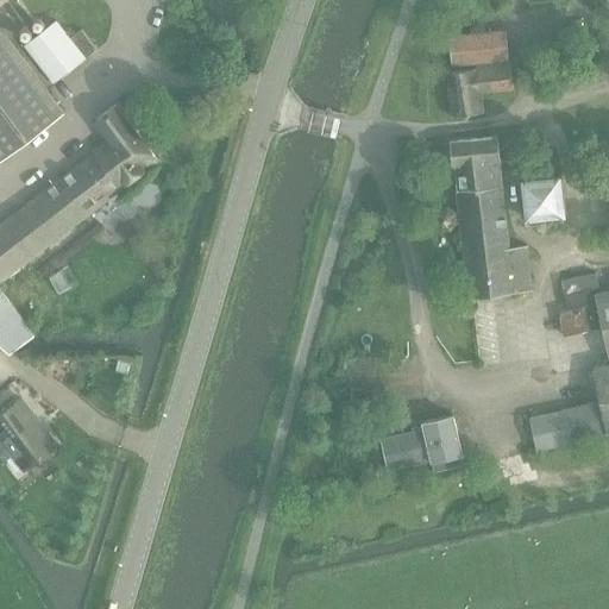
[(55,82),(86,58),(96,49),(81,29),(69,38),(56,20),(25,44),(55,82)]
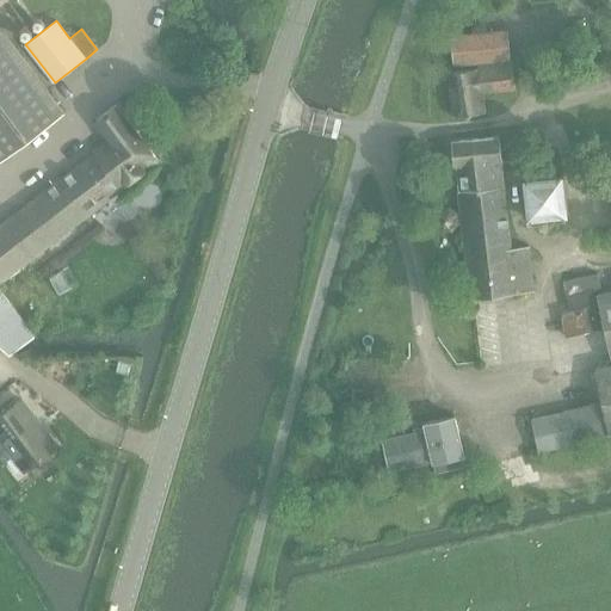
[(0,25),(0,160),(66,112),(1,25),(0,25)]
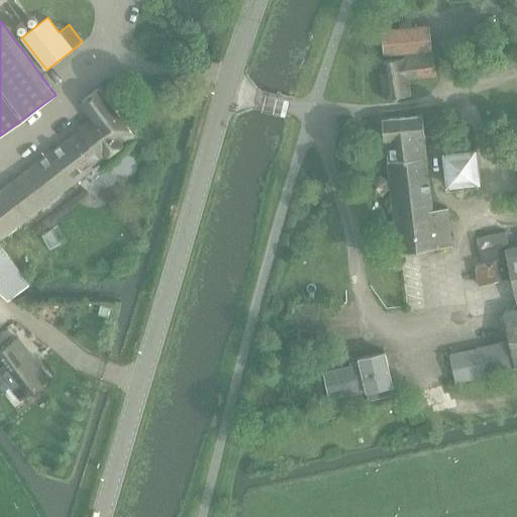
[(431,50),(427,27),(381,31),(384,58),(431,50)]
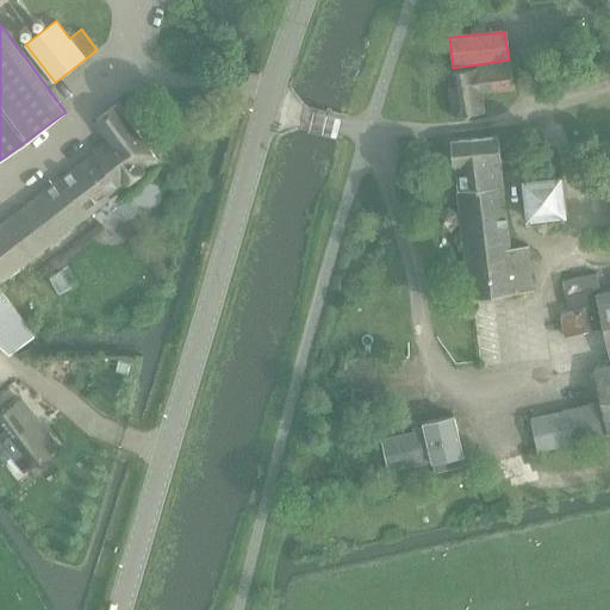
[(480,95),(514,91),(509,63),(474,68),(475,70),(444,75),(450,117),(483,112),(480,95)]
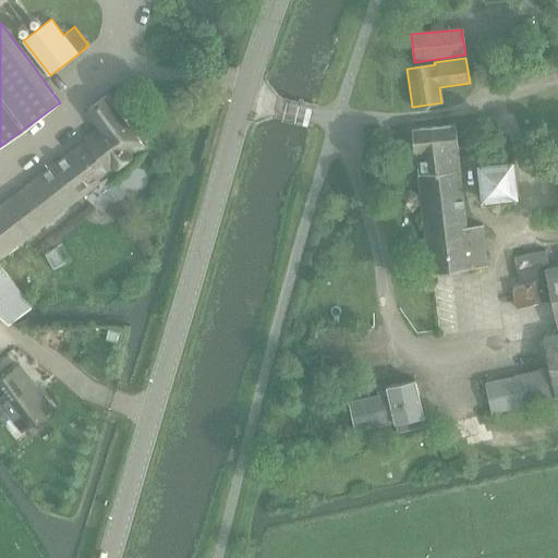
[(87,140),(0,205),(0,256),(145,147),(106,95),(88,108),(101,125),(86,137),(87,140)]
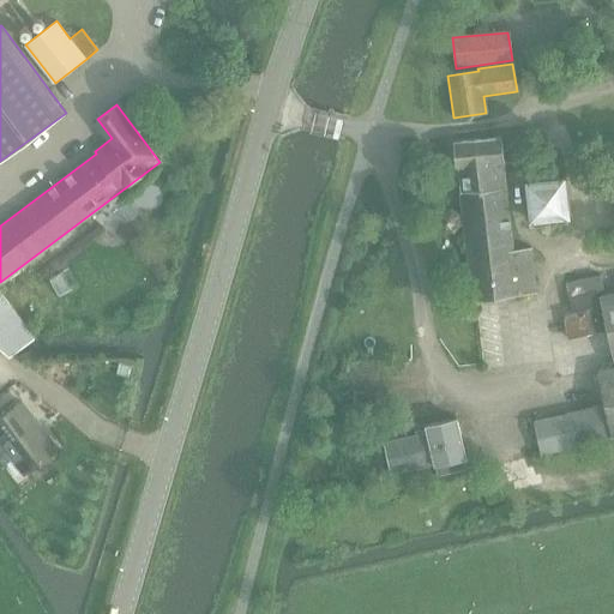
[(475,296),(537,289),(531,246),(513,248),(500,137),(456,143),(458,167),(459,167),(462,190),(461,191),(475,296)]
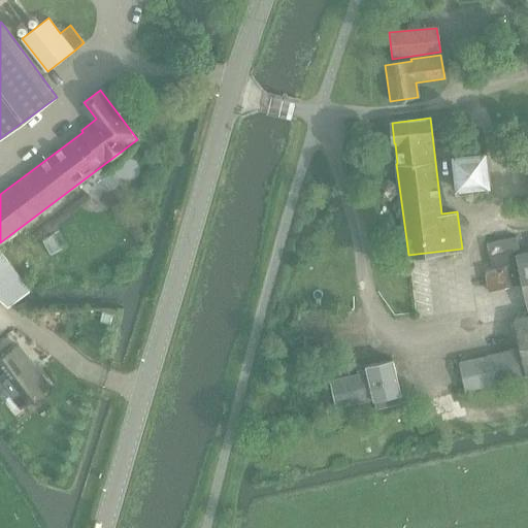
[(491,189),(487,151),(452,155),(456,192),(491,189)]
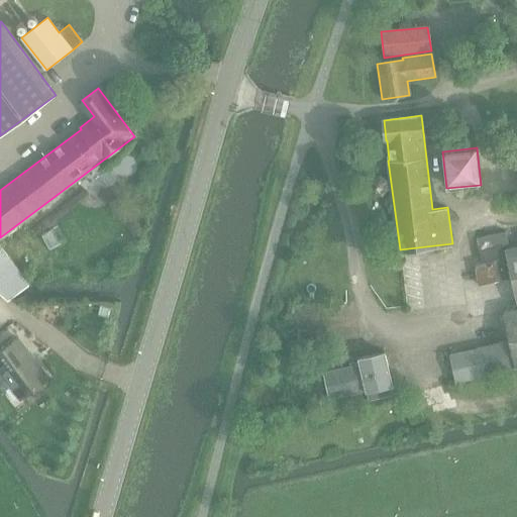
[(382,196),(388,190),(387,181),(380,177),(373,178),(368,185),(368,192),(375,197),(382,196)]
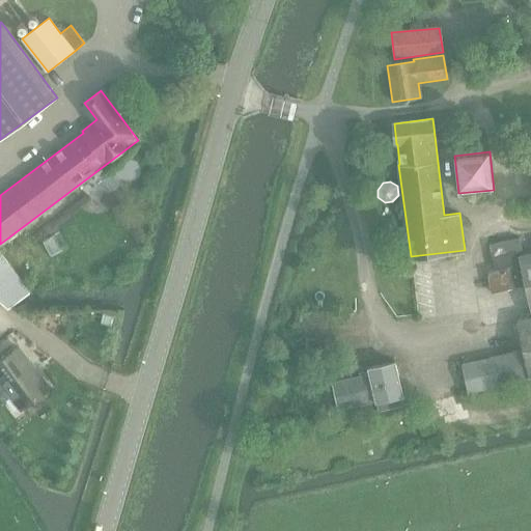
[(524,285),(516,251),(523,250),(520,238),(490,244),(495,270),(487,271),(492,291),(524,285)]
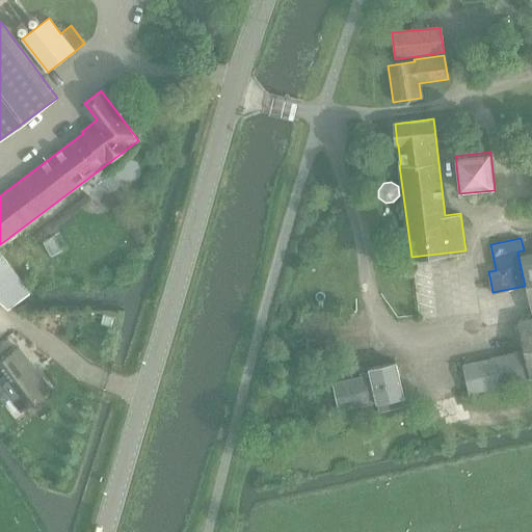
[(0,253),(0,302),(8,310),(30,294),(0,253)]
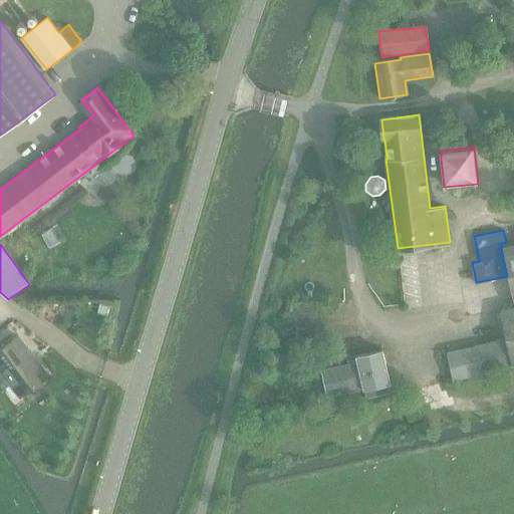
[(513,244),(502,248),(513,296),(513,301),(513,305),(500,309),(507,338),(447,352),(453,379),(513,364),(513,244)]
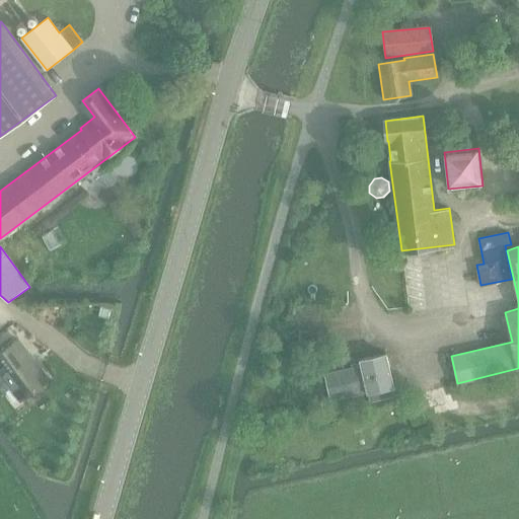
[(50,378),(31,354),(18,338),(0,352),(0,368),(21,398),(50,378)]
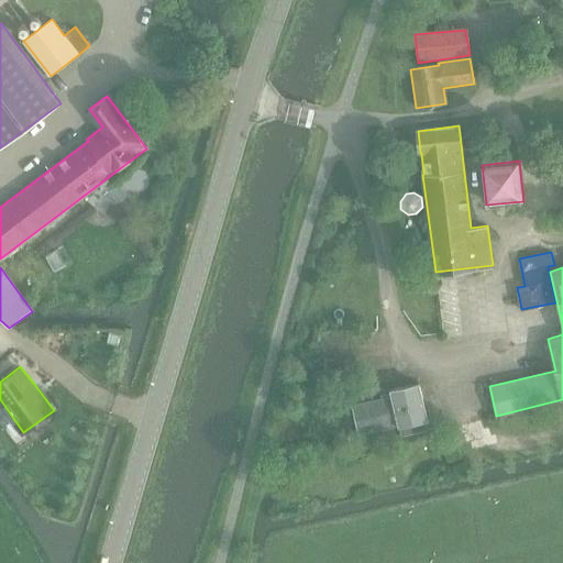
[(405,437),(431,431),(421,384),(395,390),(396,396),(354,405),(361,433),(401,424),(405,437)]
